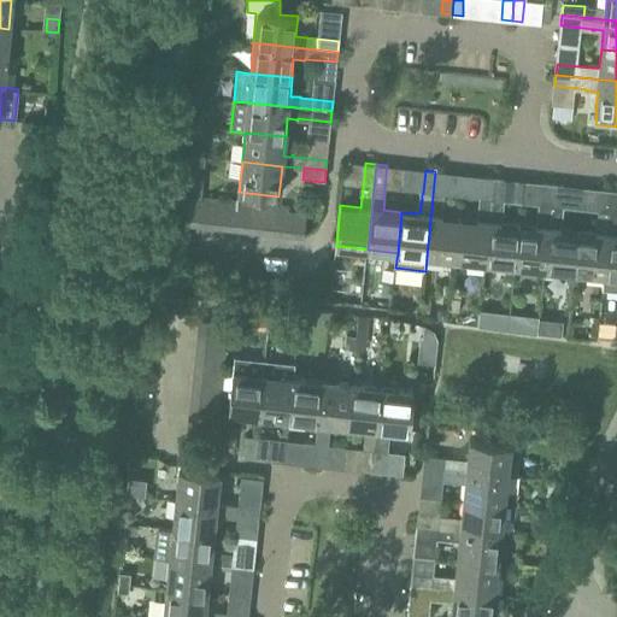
[(445,205),(444,205),(444,195),(446,172),(435,171),(427,257),(457,259),(462,218),(444,216),(444,206),(445,206),(445,205)]
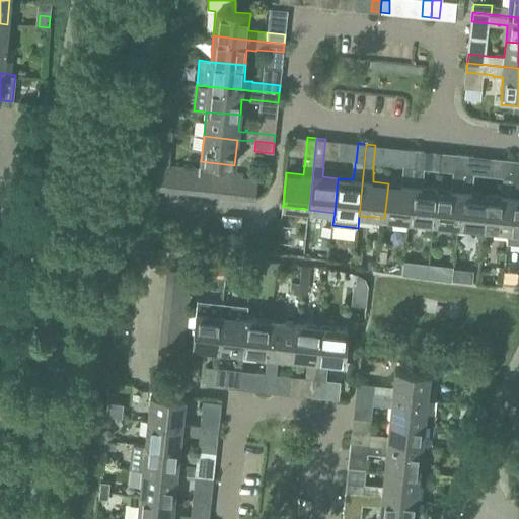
[(404,176),(403,186),(388,183),(384,218),(410,221),(418,149),(408,148),(405,167),(405,175),(403,175),(403,176),(404,176)]
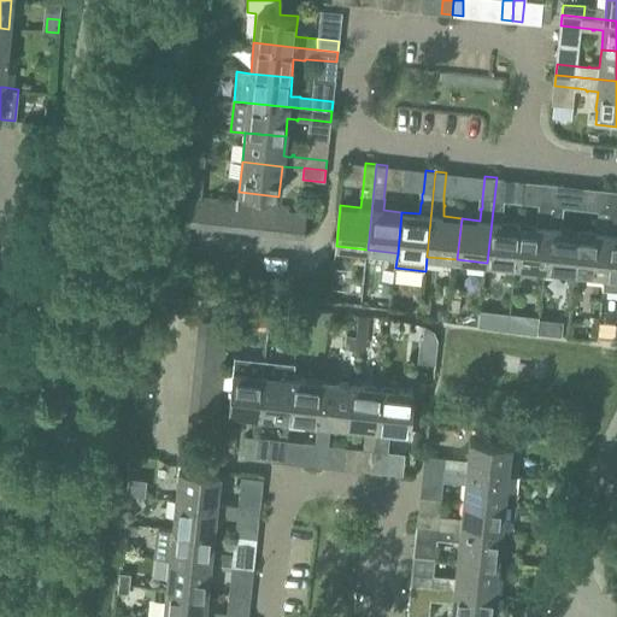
[(505,195),(506,178),(497,177),(487,263),(517,266),(521,224),(505,223),(506,212),(507,195),(505,195)]
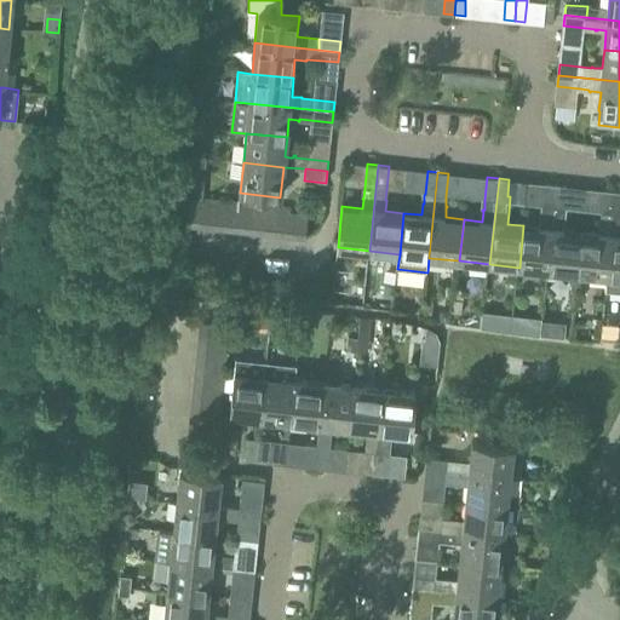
[(547,183),(545,206),(544,217),(541,217),(540,228),(523,225),(520,268),(549,270),(557,184),(547,183)]
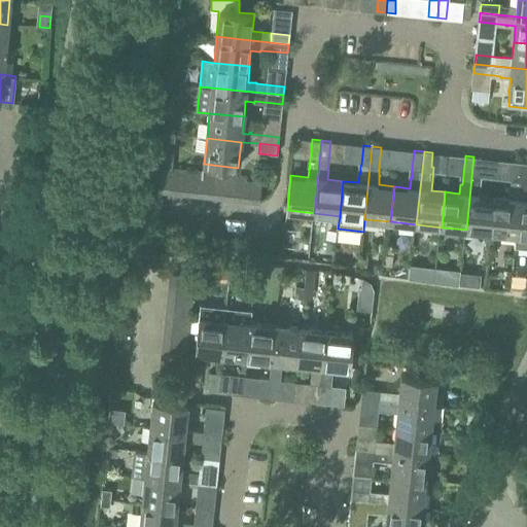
[(480,196),(481,187),(482,187),(482,186),(481,186),(482,177),(484,157),(473,156),(466,230),(491,233),(495,197),(480,196)]
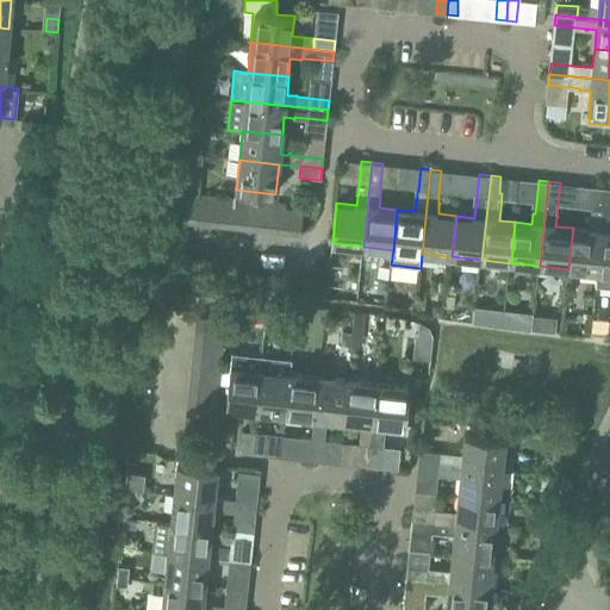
[(596,187),(593,209),(593,218),(591,218),(590,230),(573,228),(568,269),(598,273),(608,188),(596,187)]
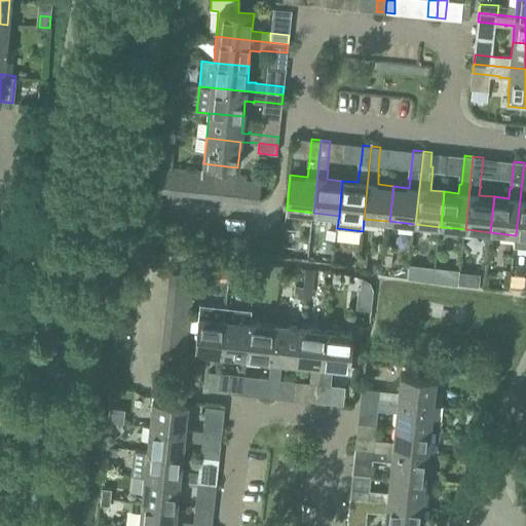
[(525,161),(524,162),(516,235),(525,235),(525,161)]
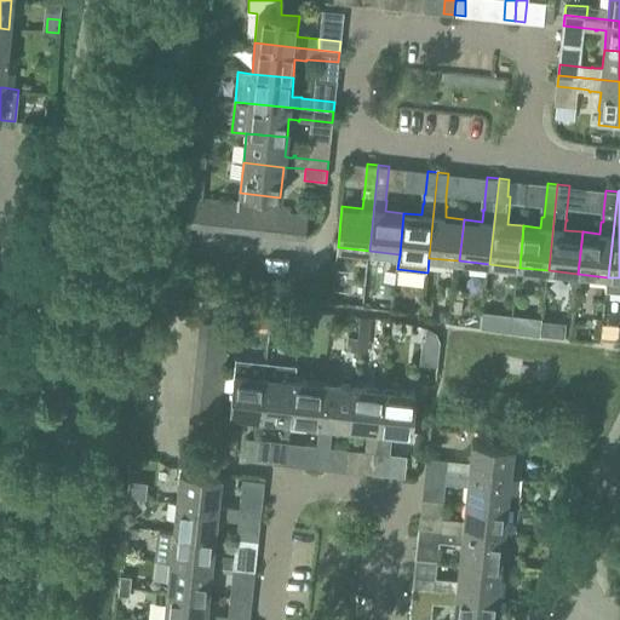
[(189,199),(187,227),(287,237),(291,208),(189,199)]
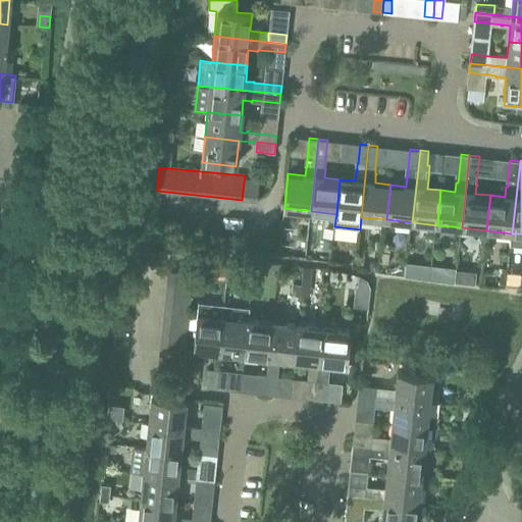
[(387,263),(388,253),(380,252),(379,262),(387,263)]
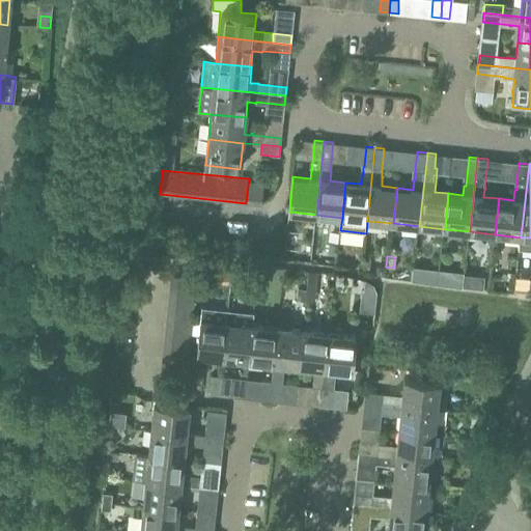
[(376,274),(387,275),(387,267),(378,266),(376,274)]
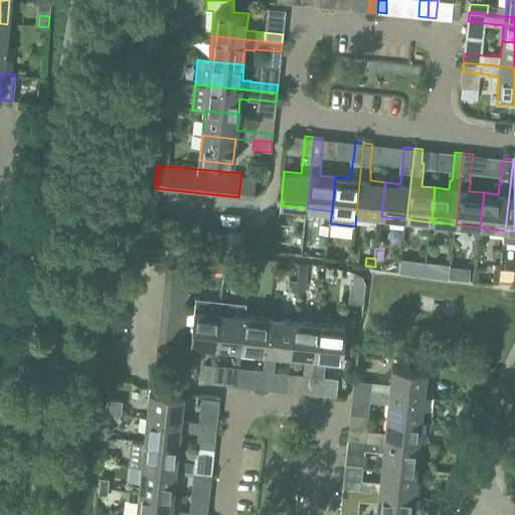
[(399,259),(397,272),(407,273),(408,260),(399,259)]
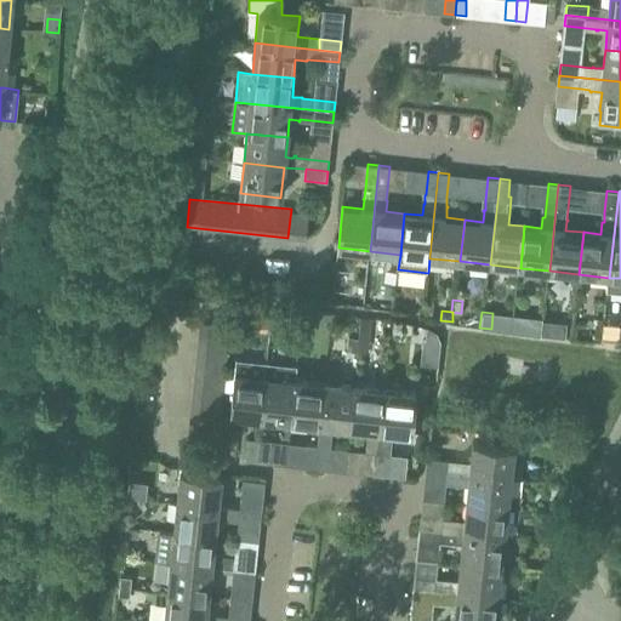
[(374,317),(363,315),(360,336),(360,337),(359,349),(370,351),(374,317)]
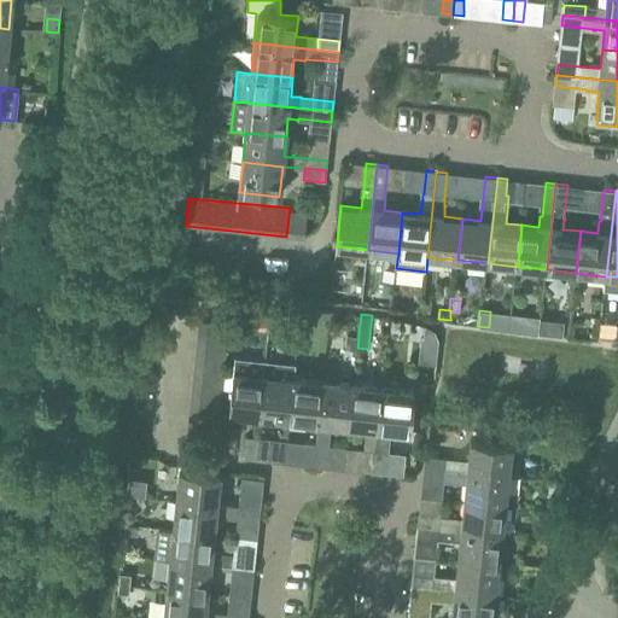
[(231,322),(200,320),(199,333),(229,337),(231,322)]
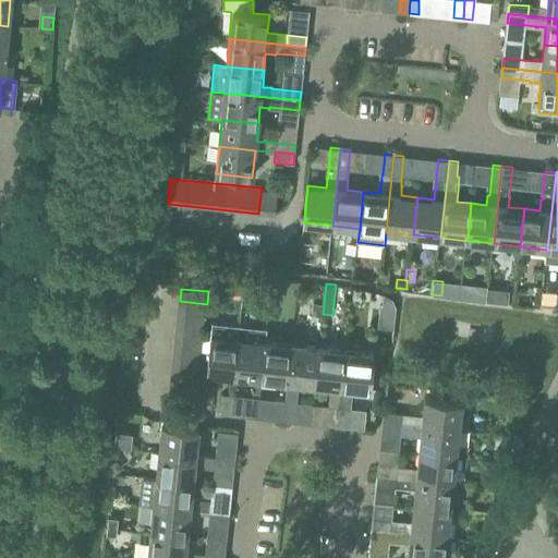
[(395,307),(391,300),(384,295),(381,306),(378,305),(377,327),(393,328),(395,307)]
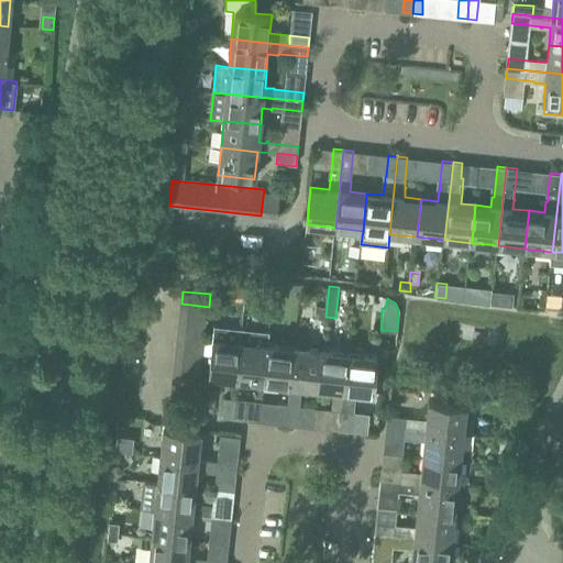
[(180,318),(207,320),(209,307),(181,304),(180,318)]
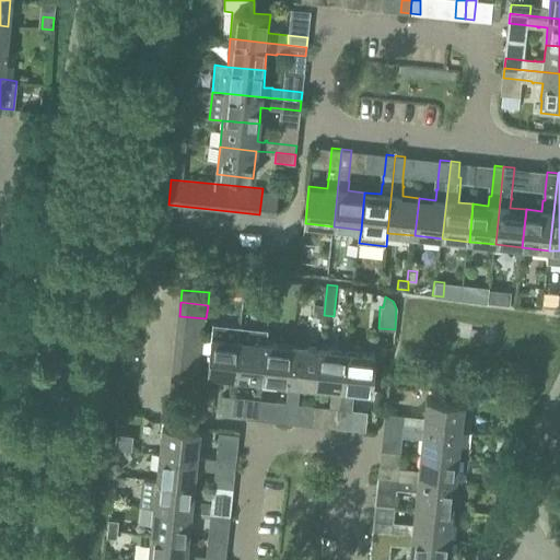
[(324,316),(324,315),(325,304),(325,303),(313,303),(312,315),(324,316)]
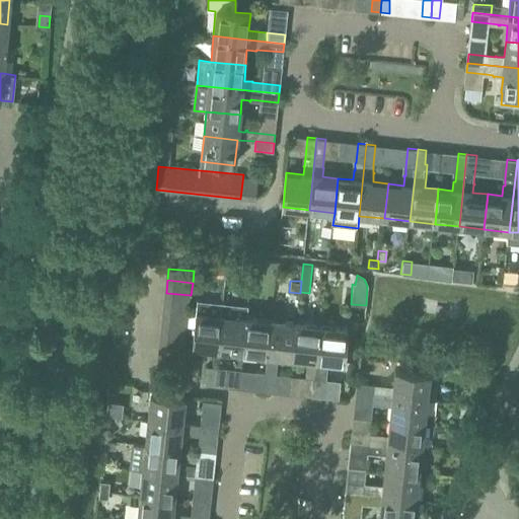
[(191,295),(166,293),(165,305),(190,307),(191,295)]
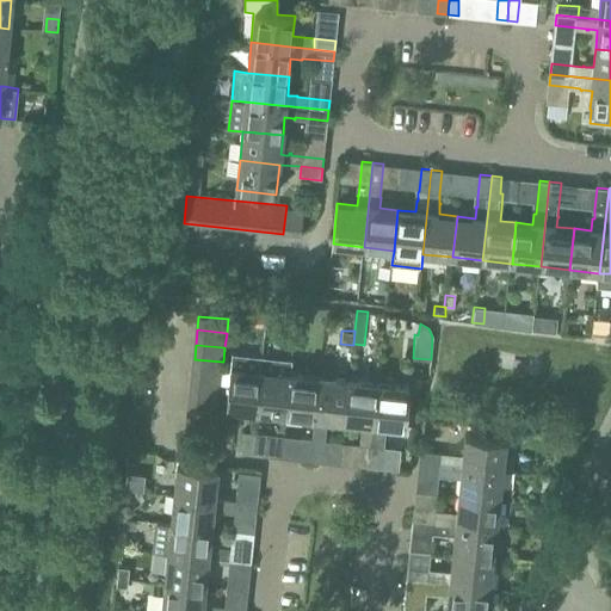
[(235,352),(228,408),(258,412),(264,356),(235,352)]
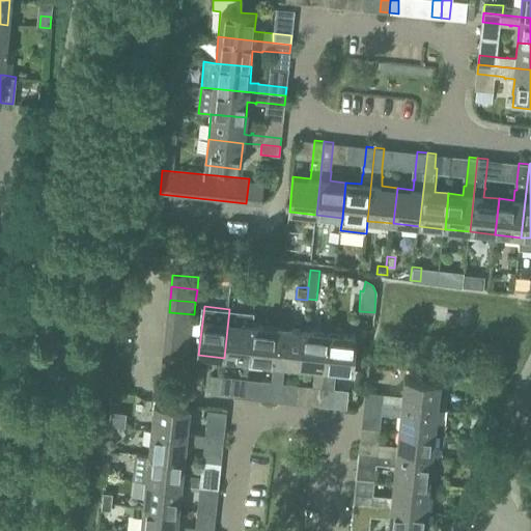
[(253,325),(254,312),(229,309),(224,358),(249,360),(253,325)]
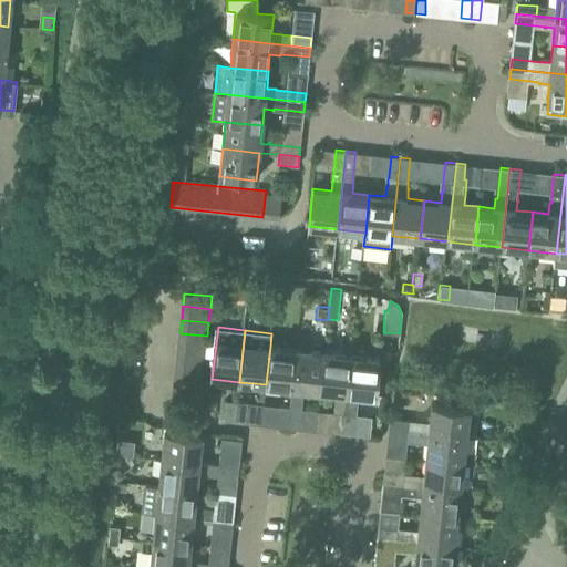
[(179,347),(206,349),(207,336),(181,333),(179,347)]
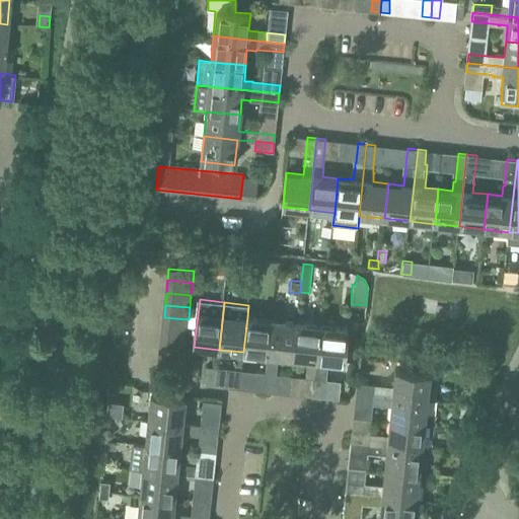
[(189,319),(164,317),(162,328),(188,331),(189,319)]
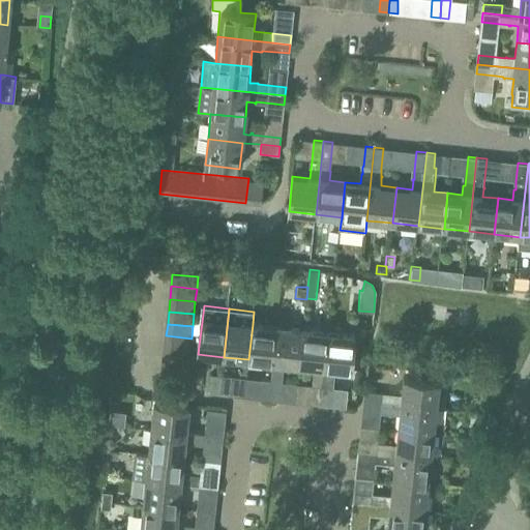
[(253,324),(248,359),(274,361),(278,326),(253,324)]
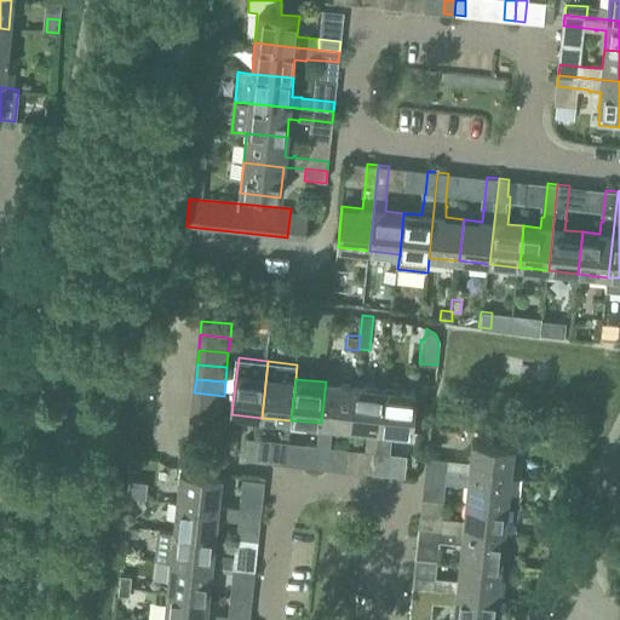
[(316,466),(328,468),(332,436),(333,434),(332,434),(333,424),(351,426),(355,385),(326,382),(321,423),(319,446),(316,466)]
